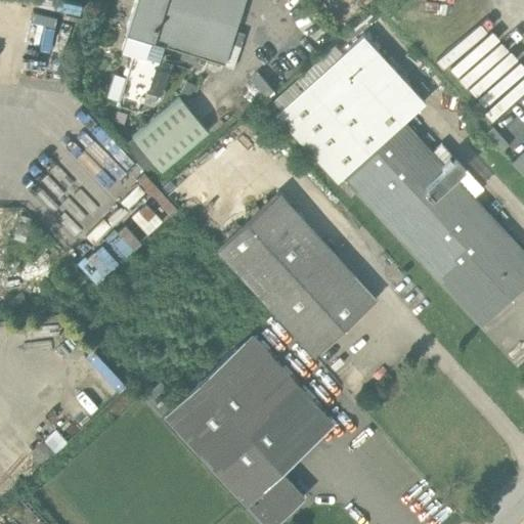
[(245,0),(135,0),(125,35),(127,36),(122,51),(134,54),(160,62),(165,47),(224,67),(245,0)]
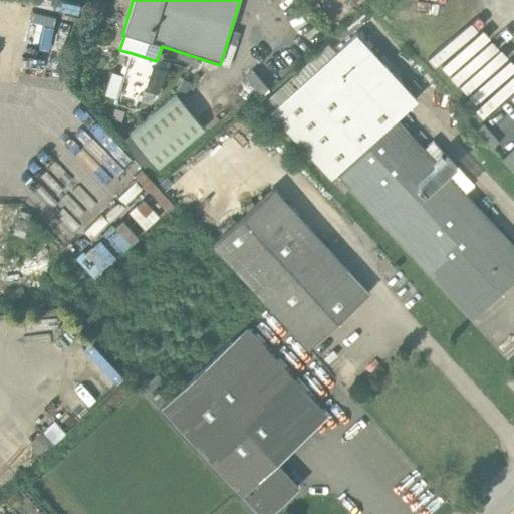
[(418,101),(356,35),(269,113),(330,181),(336,175),(471,322),(513,282),(513,248),(513,250),(446,177),(456,168),(433,143),(423,151),(396,121),(418,101)]
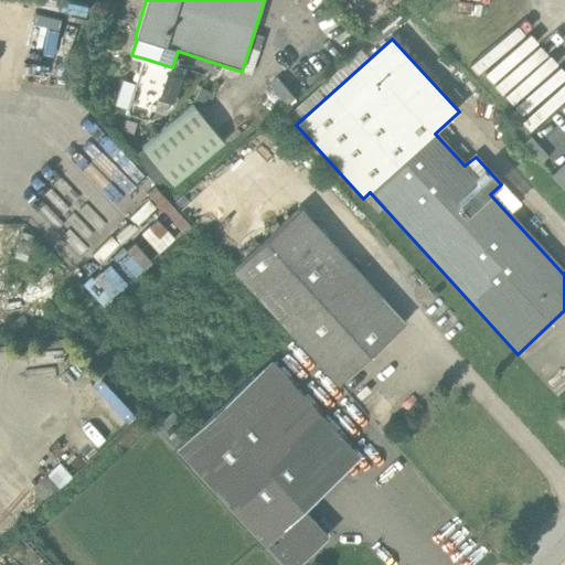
[(513,92),(532,112),(564,80),(564,57),(558,51),(513,92)]
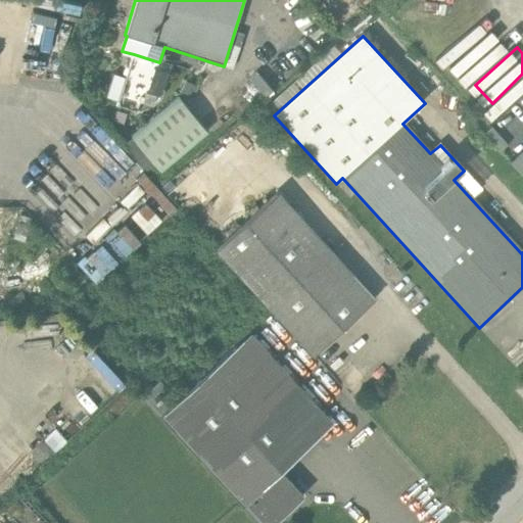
[(159,62),(134,54),(116,108),(137,114),(140,103),(152,107),(161,100),(172,66),(159,62)]
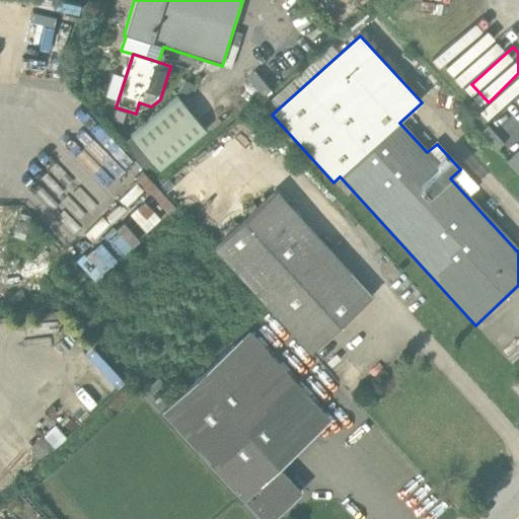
[(175,99),(130,138),(158,172),(205,133),(175,99)]
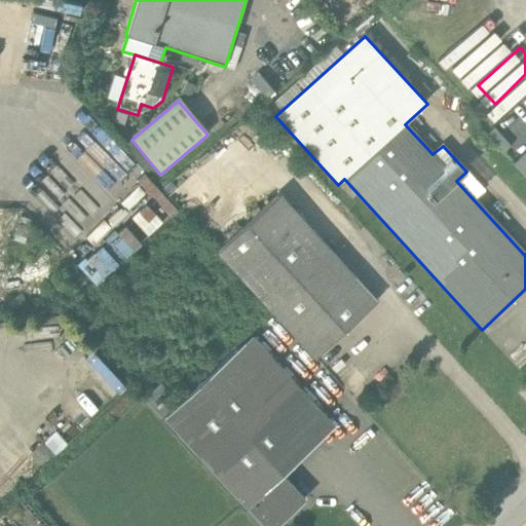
[(375,303),(276,196),(217,251),(314,358),(375,303)]
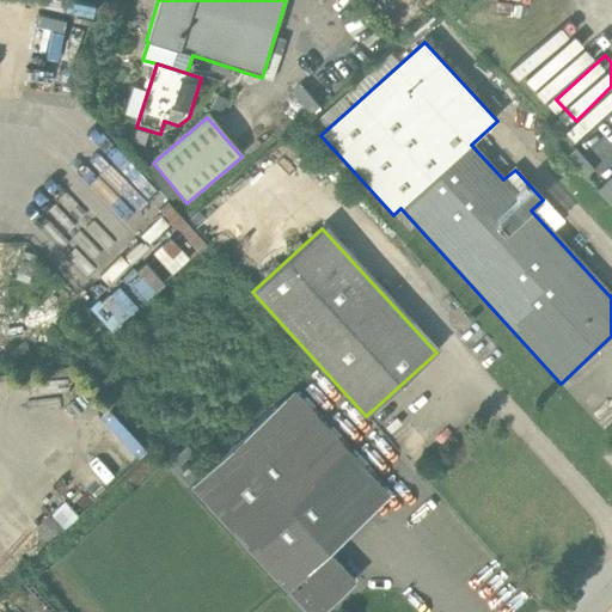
[(177,273),(195,257),(177,237),(159,252),(177,273)]
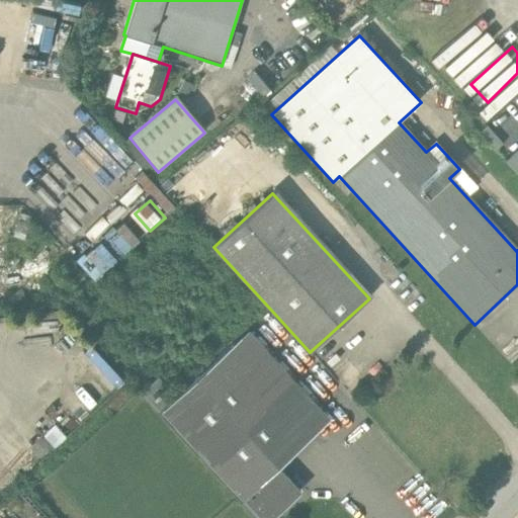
[(102,278),(110,270),(93,254),(85,263),(102,278)]
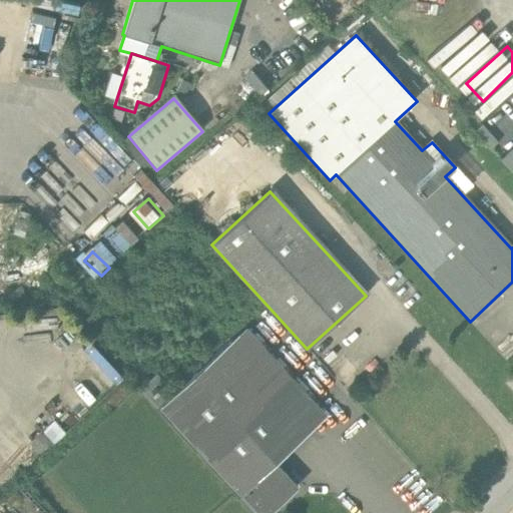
[(229,341),(162,402),(154,393),(163,384),(154,375),(139,389),(237,496),(274,463),(311,429),(229,341)]
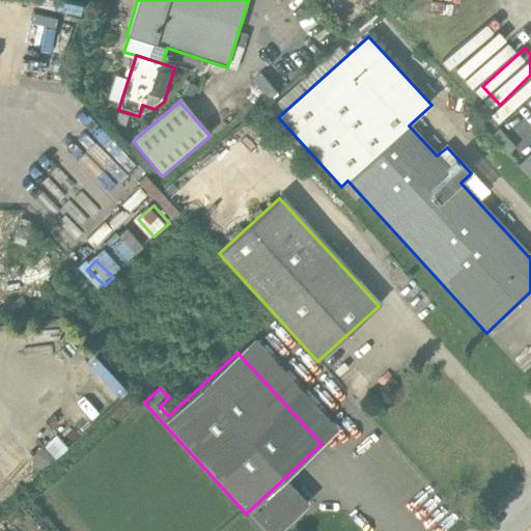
[(283,479),(246,513),(261,530),(277,530),(307,504),(283,479)]
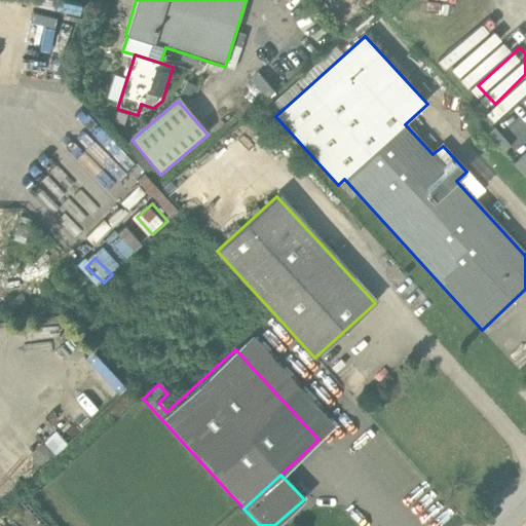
[(0,525),(8,525),(0,516),(0,525)]
